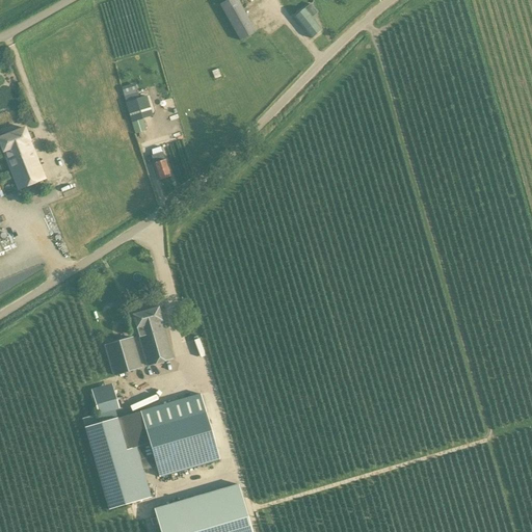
[(237,0),(225,0),(218,4),(240,42),(256,32),(237,0)]
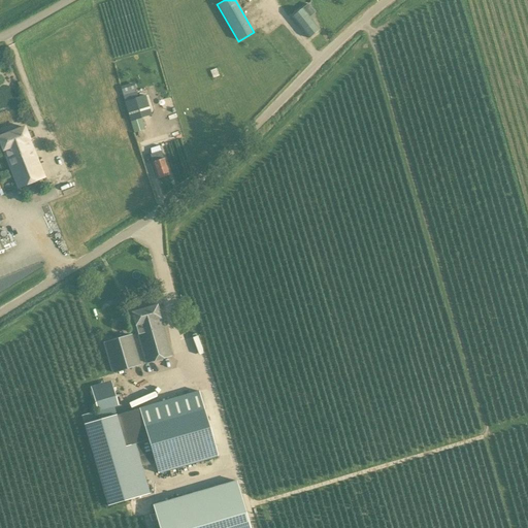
[(294,4),(275,19),(282,27),(286,23),(296,35),(307,26),(297,13),(300,11),(294,4)]
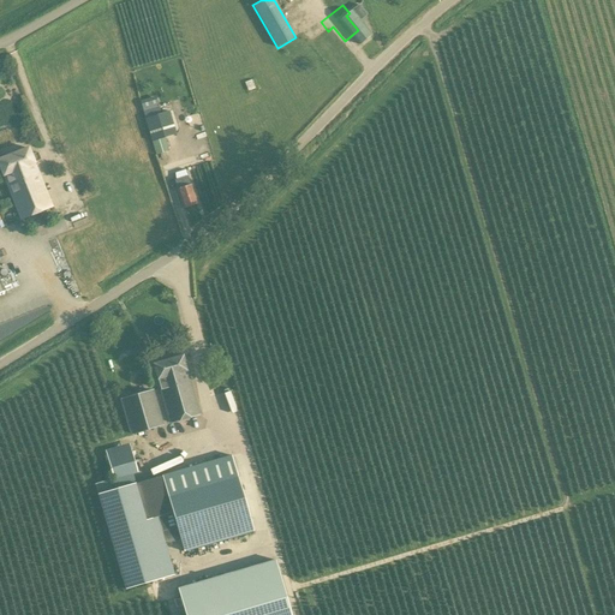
[(251,81),(244,83),(248,91),(255,89),(251,81)]
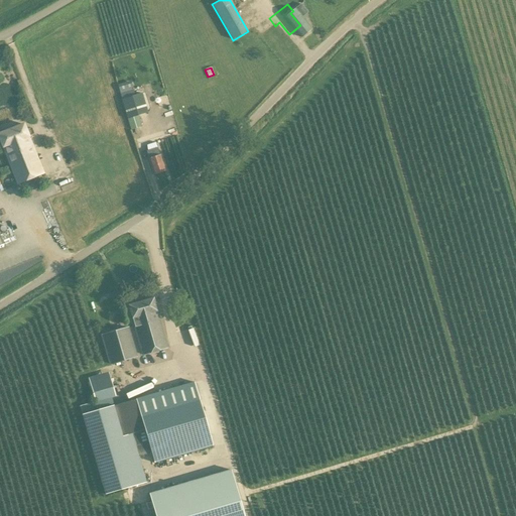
[(131,85),(119,89),(121,95),(133,91),(131,85)]
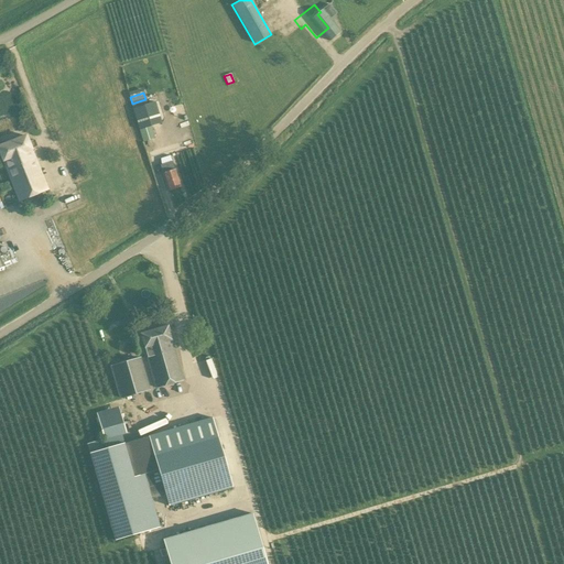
[(154,102),(131,109),(138,129),(139,129),(151,126),(160,122),(154,102)]
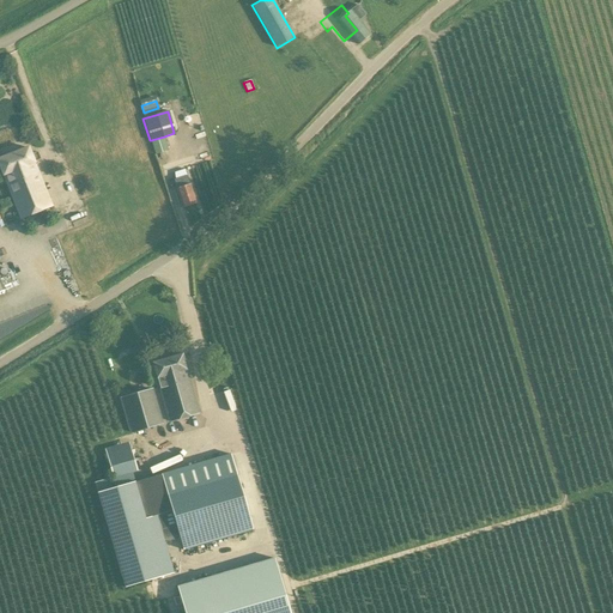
[(164,137),(151,140),(156,155),(169,151),(164,137)]
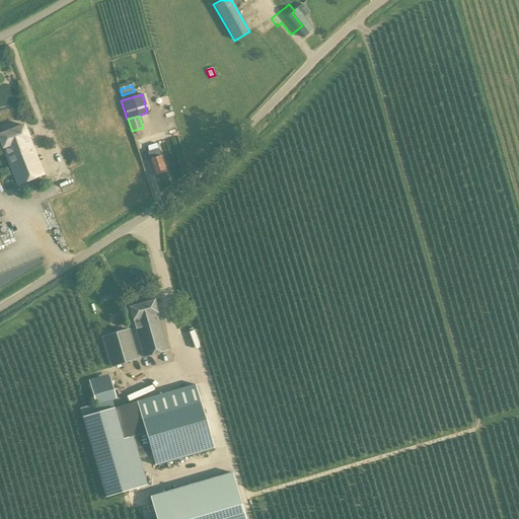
[(32,178),(32,179),(44,175),(32,148),(28,138),(34,136),(31,129),(25,132),(23,125),(12,130),(21,151),(17,153),(20,159),(23,158),(32,178)]
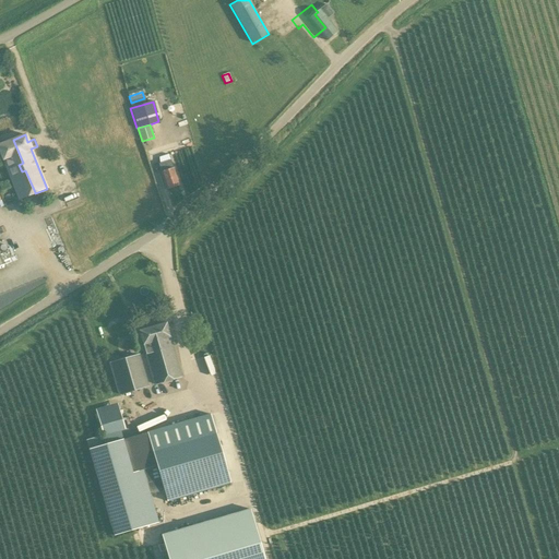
[(19,200),(35,193),(25,170),(22,171),(19,165),(23,163),(13,140),(0,144),(0,153),(7,170),(19,200)]
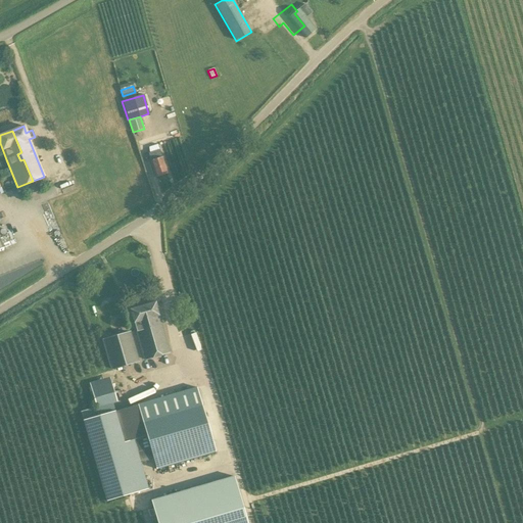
[(157,145),(148,147),(149,153),(148,153),(151,161),(150,161),(155,177),(168,173),(162,157),(161,158),(157,145)]
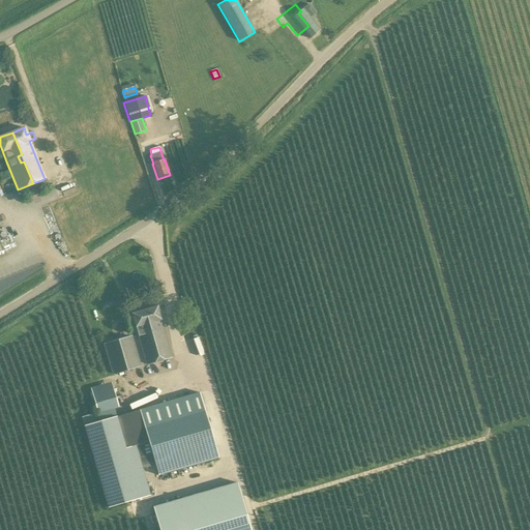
[(131,314),(139,336),(138,336),(146,365),(172,357),(156,306),(131,314)]
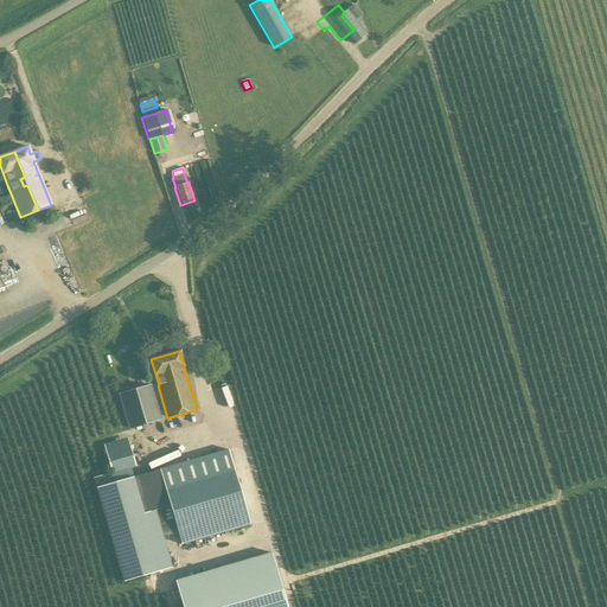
[(161,420),(151,385),(117,394),(128,429),(161,420)]
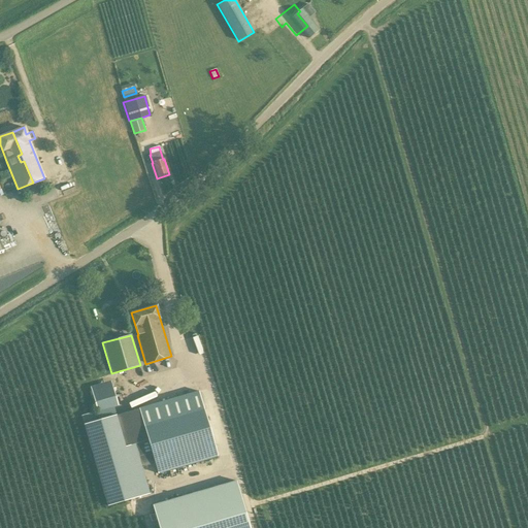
[(166,387),(169,393),(195,382),(193,375),(166,387)]
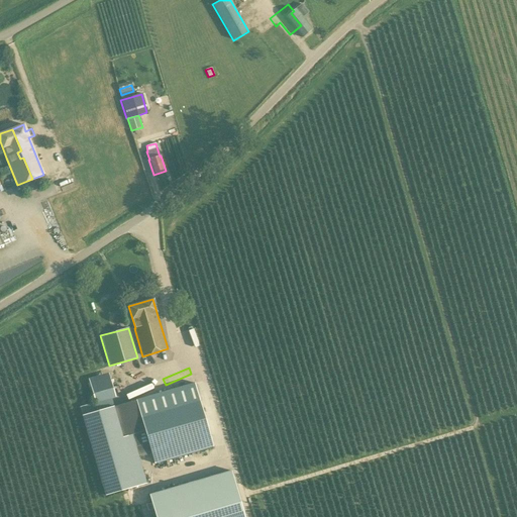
[(95,403),(79,407),(82,416),(105,496),(146,484),(139,457),(151,454),(154,464),(213,447),(194,383),(135,400),(135,401),(114,407),(114,406),(113,406),(111,399),(115,398),(108,373),(88,379),(95,403)]
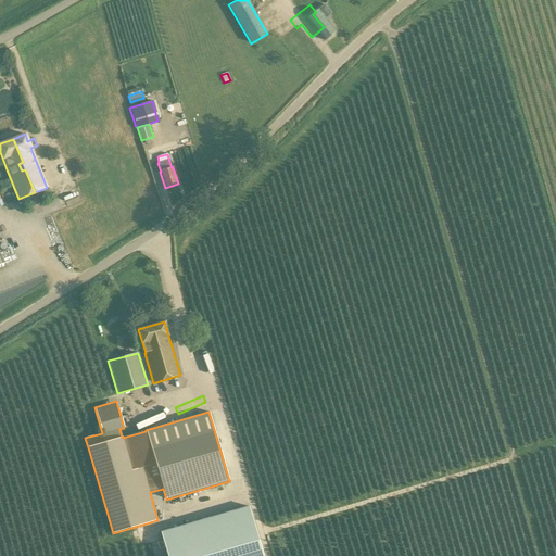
[(263,555),(249,506),(161,531),(167,555),(263,555)]
